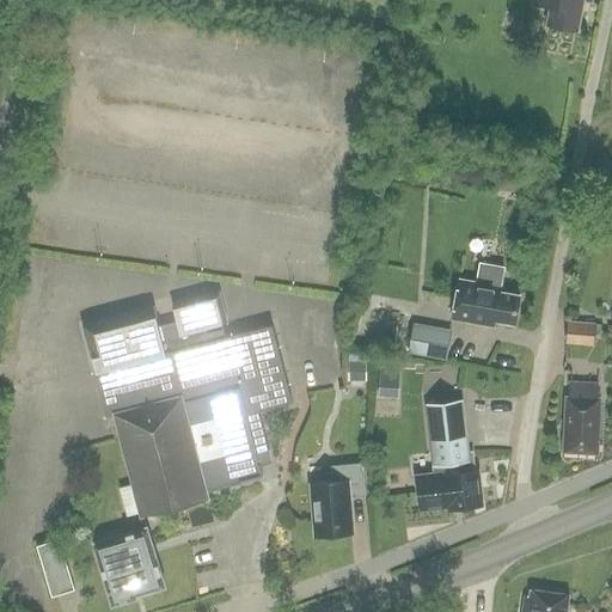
[(588,1),(588,0),(531,0),(531,5),(548,7),(545,25),(575,31),(580,0),(588,1)]
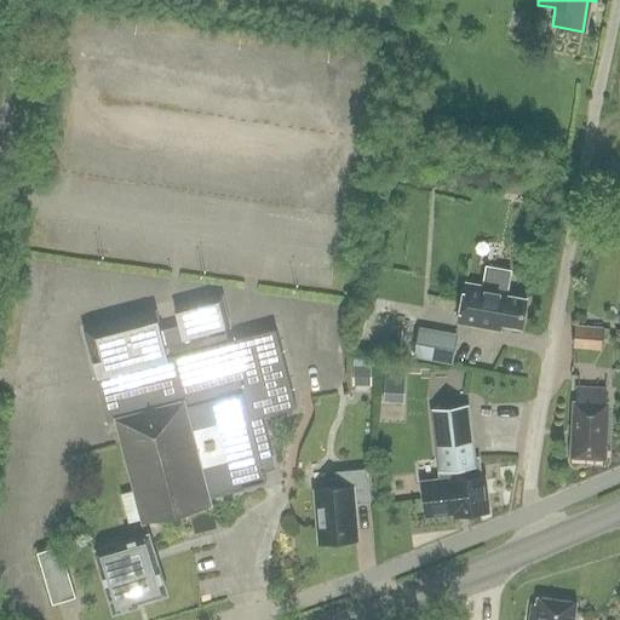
[(619,187),(616,204),(608,201),(604,216),(619,219),(619,187)]
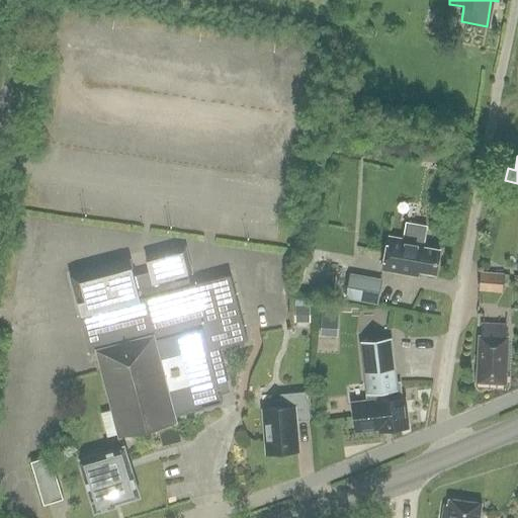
[(390,235),(383,271),(421,277),(421,272),(438,275),(443,249),(426,246),(427,241),(429,227),(406,223),(403,237),(390,235)]
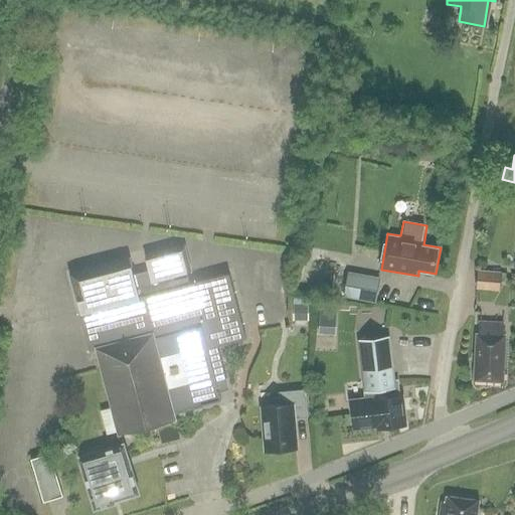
[(231,274),(190,285),(187,274),(192,272),(185,245),(146,256),(151,275),(135,279),(130,259),(70,274),(91,350),(97,348),(119,435),(176,419),(173,409),(221,396),(208,349),(247,339),(231,274)]
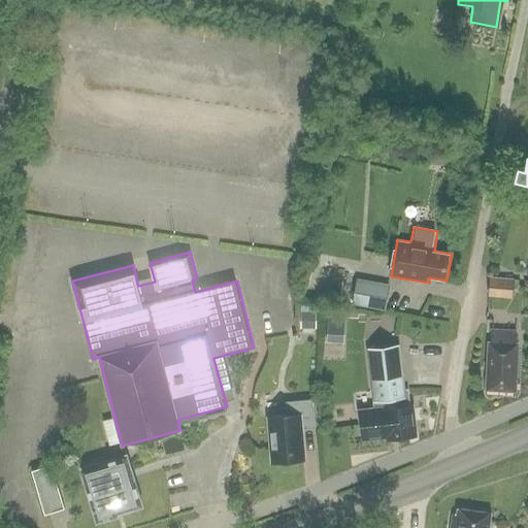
[(496,274),(495,295),(520,296),(521,276),(496,274)]
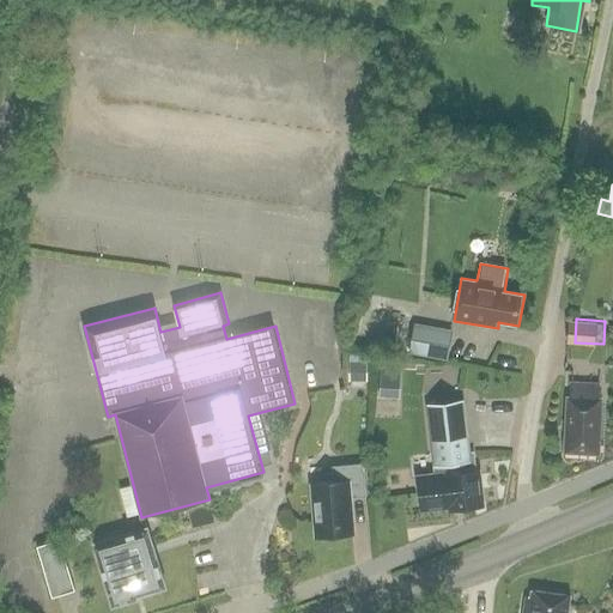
[(447,362),(451,331),(414,325),(408,354),(447,362)]
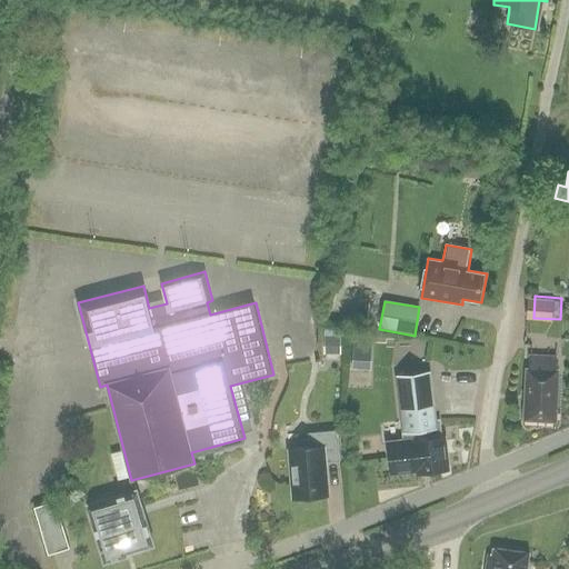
[(352,342),(351,369),(371,370),(372,342),(352,342)]
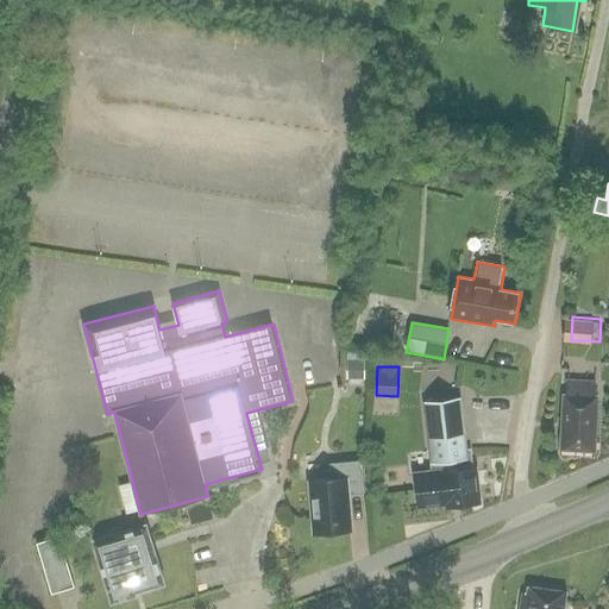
[(595,396),(596,382),(567,381),(567,395),(564,395),(562,449),(560,450),(595,452),(597,397),(595,396)]
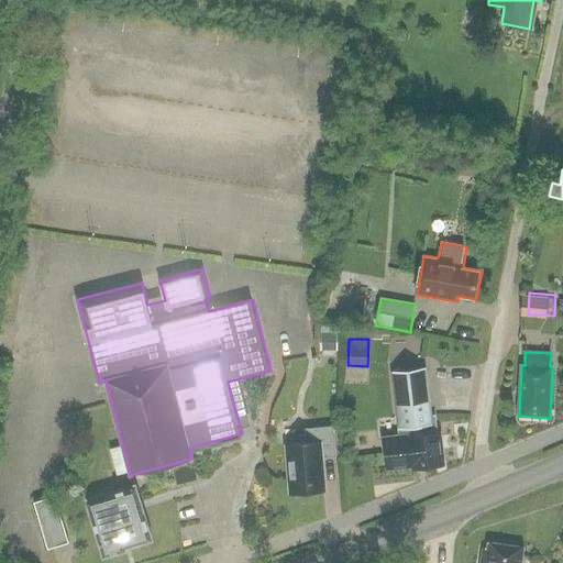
[(430,416),(424,368),(393,373),(399,434),(382,437),(386,472),(442,465),(440,445),(442,444),(441,432),(434,432),(432,416),(430,416)]
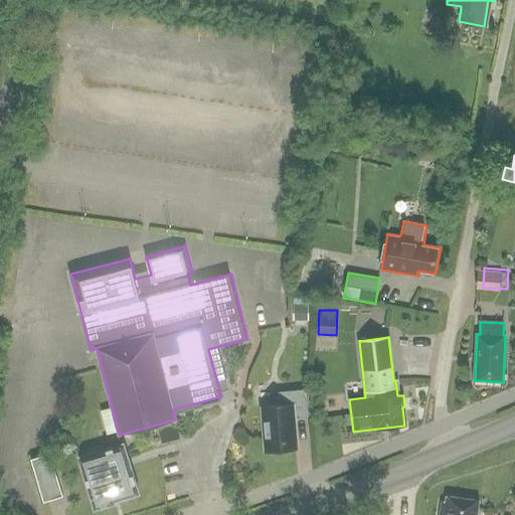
[(265,453),(299,450),(296,419),(308,417),(306,390),(278,392),(280,404),(260,406),(265,453)]
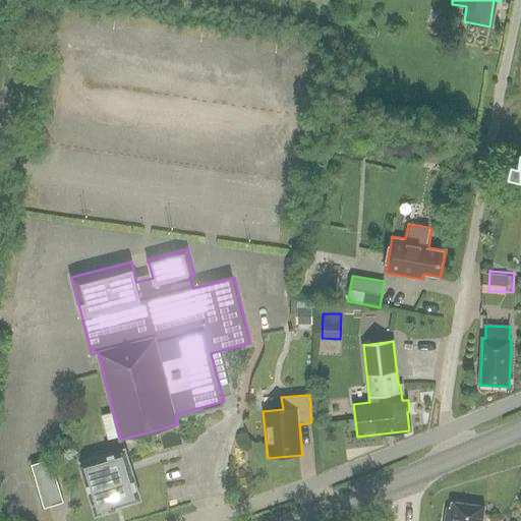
[(96,516),(116,510),(115,508),(140,500),(124,449),(79,463),(96,516)]
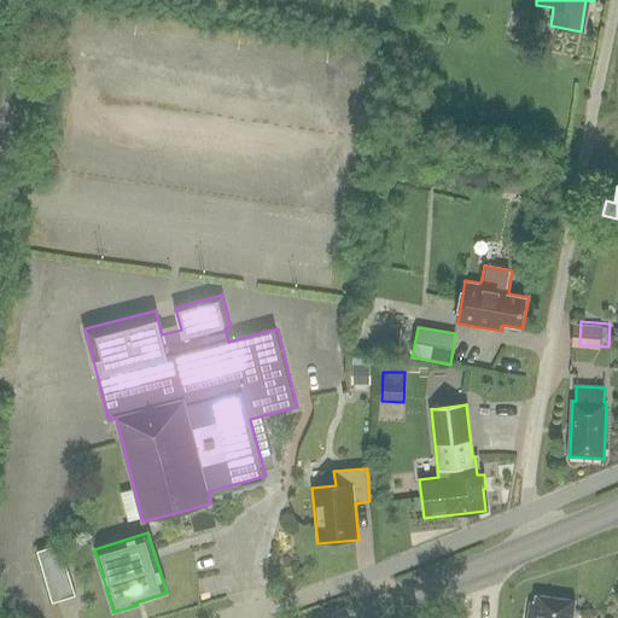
[(53,602),(75,596),(60,544),(38,552),(53,602)]
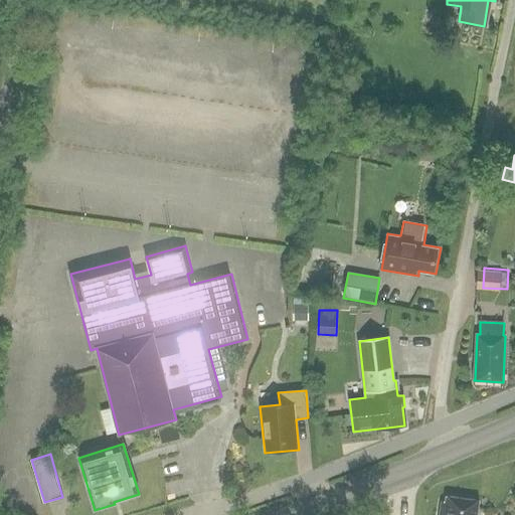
[(477,514),(479,500),(448,496),(447,502),(442,501),(440,514),(477,514)]
